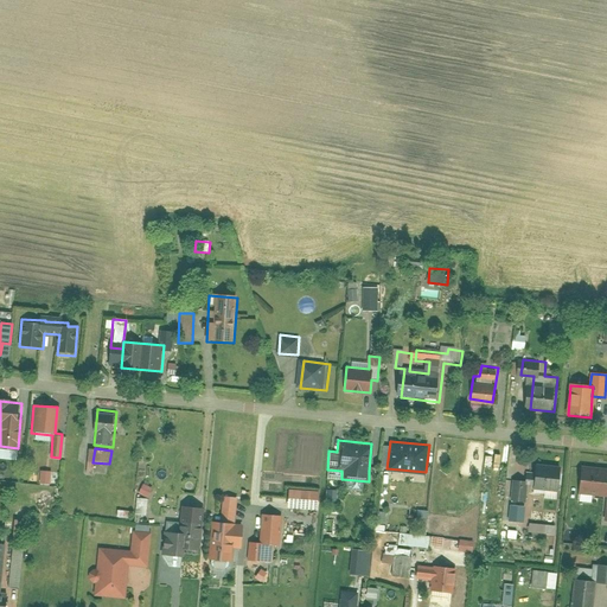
[(562,466),(537,464),(535,486),(560,490),(562,466)]
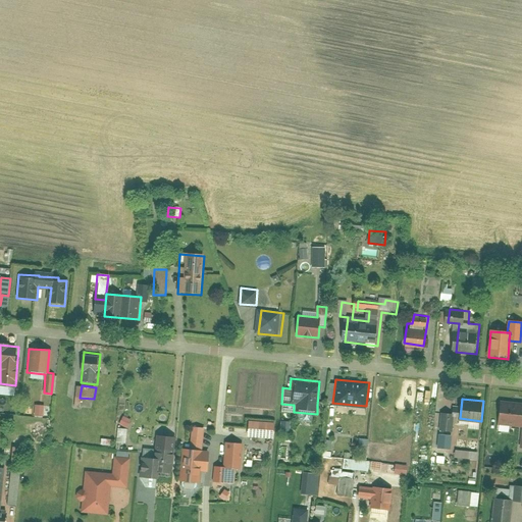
[(521,401),(500,399),(498,423),(521,425),(521,427),(520,446),(521,446),(521,401)]
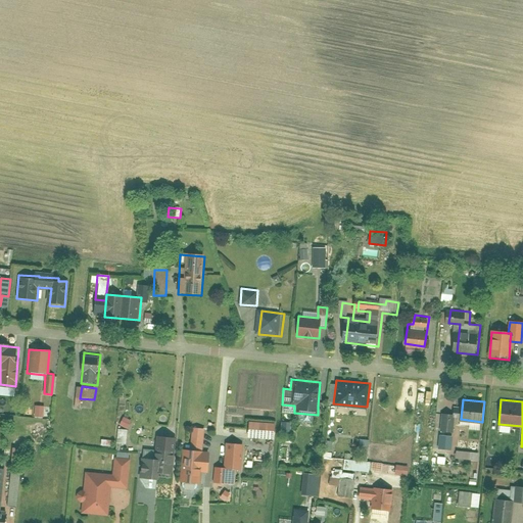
[(35,406),(34,416),(42,417),(43,407),(35,406)]
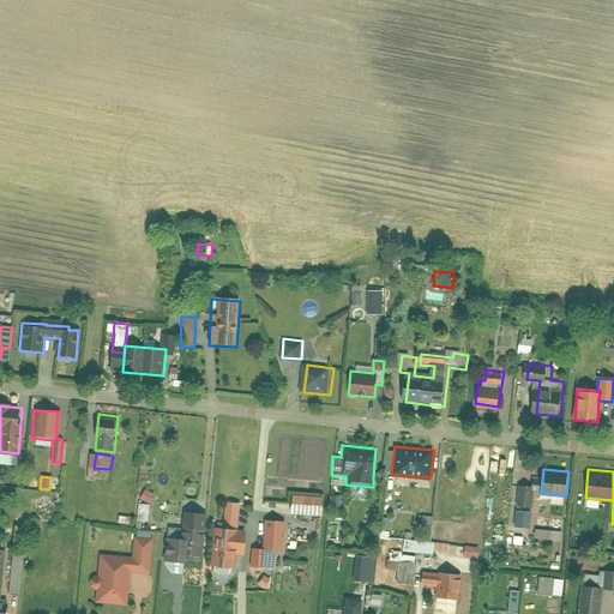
[(534,486),(518,485),(517,505),(531,506),(534,486)]
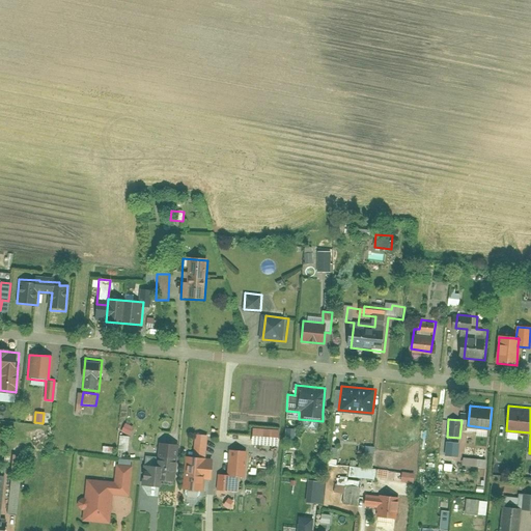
[(252,444),(279,446),(280,429),(253,428),(252,444)]
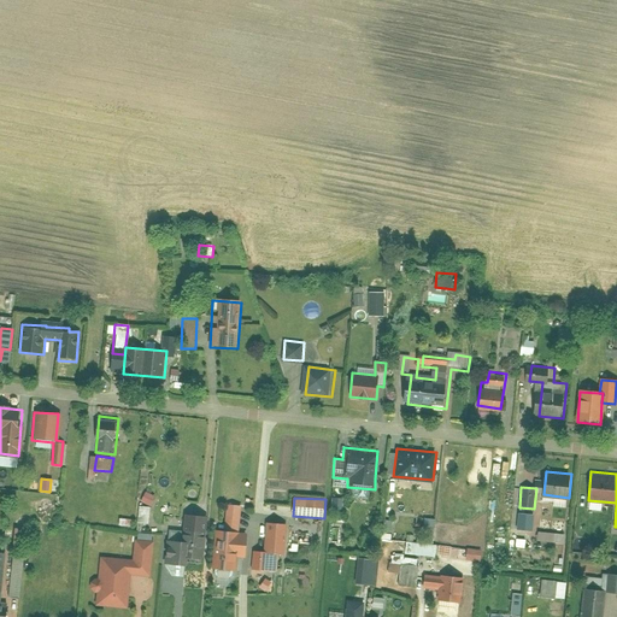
[(246,533),(241,533),(242,511),(228,510),(228,513),(227,529),(215,529),(212,566),(235,568),(236,554),(245,556),(246,533)]
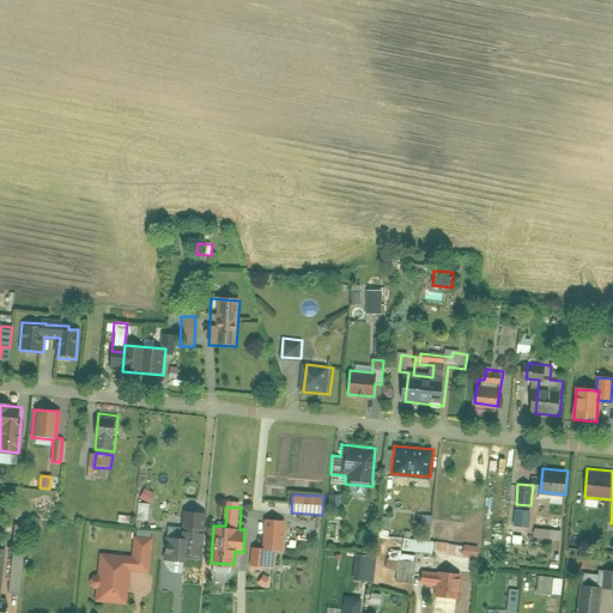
[(515,510),(513,526),(528,527),(529,513),(515,510)]
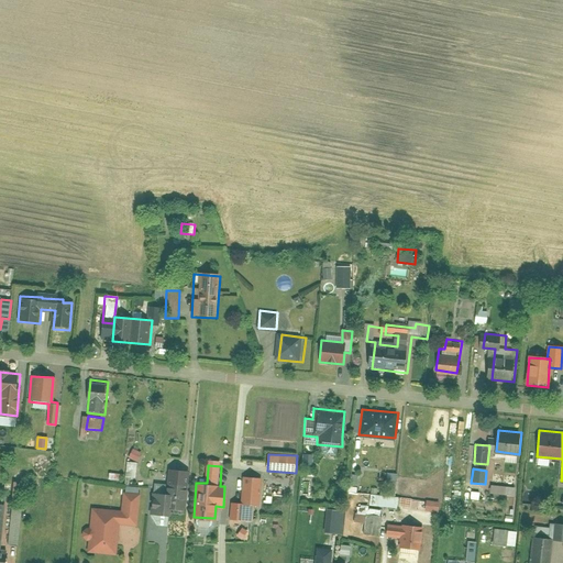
[(394,497),(397,474),(378,472),(377,488),(372,487),(371,495),(394,497)]
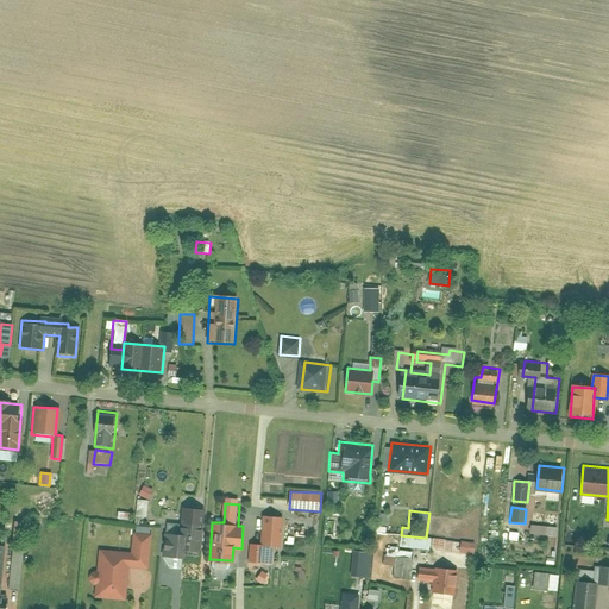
[(167,532),(164,548),(164,557),(184,559),(186,551),(200,553),(205,513),(183,512),(181,533),(167,532)]
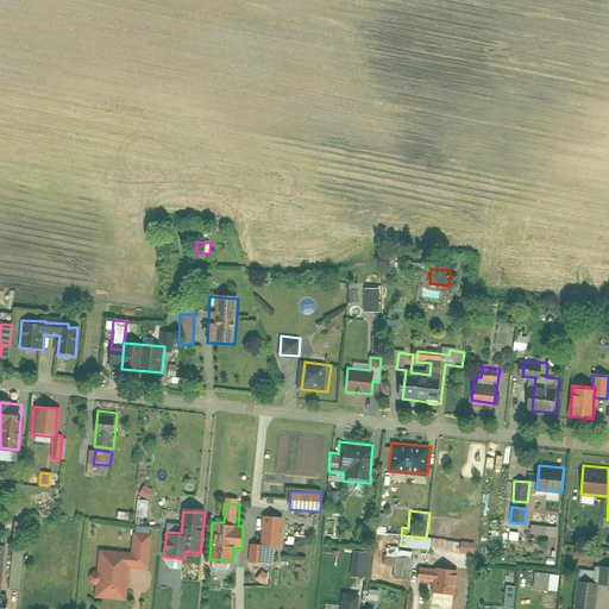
[(262,544),(249,542),(248,563),(271,565),(272,545),(278,545),(280,518),(264,516),(262,544)]
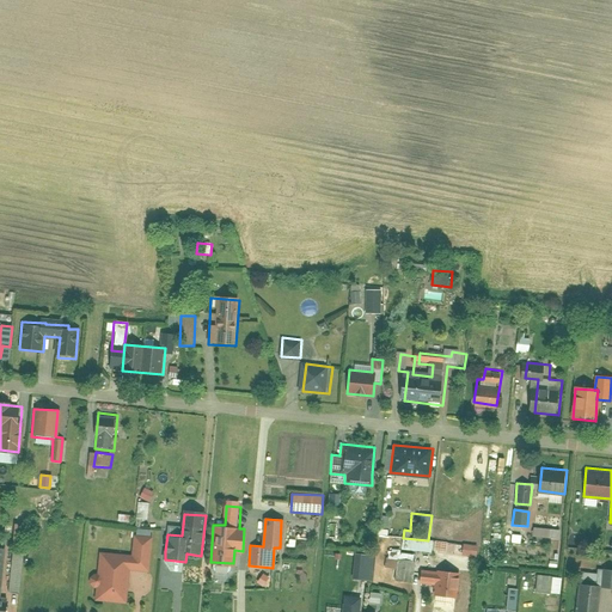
[(560,531),(533,528),(533,537),(558,539),(560,531)]
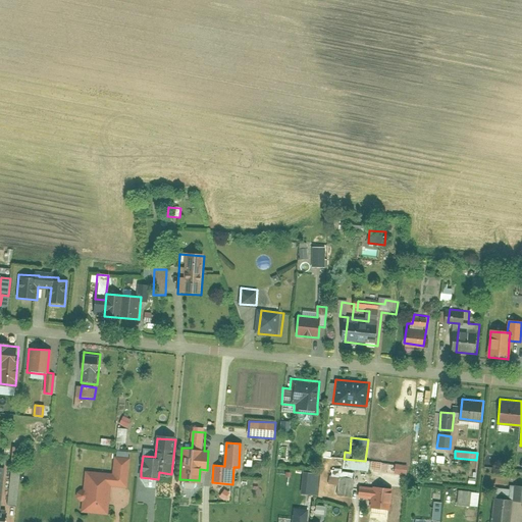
[(111,473),(83,471),(80,511),(112,514),(114,485),(127,486),(129,459),(112,457),(111,473)]
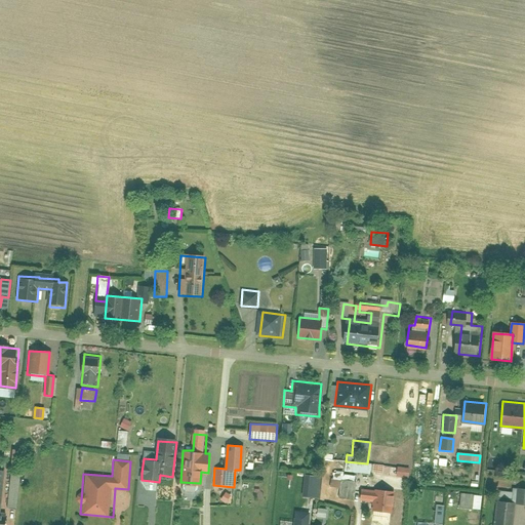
[(346,461),(345,470),(369,473),(370,465),(367,463),(346,461)]
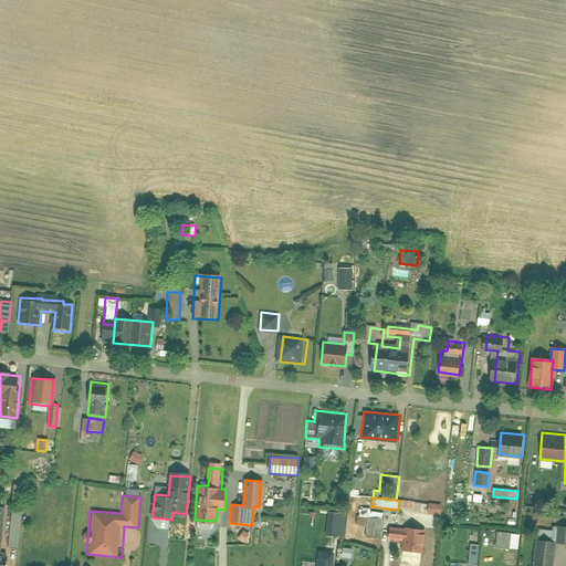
[(441,504),(402,501),(401,511),(440,515),(441,504)]
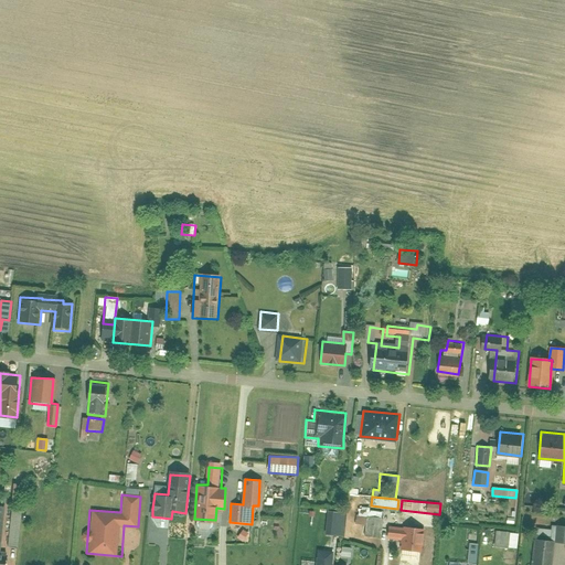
[(364,537),(381,540),(383,519),(381,519),(382,512),(369,511),(369,508),(362,508),(362,510),(356,509),(356,515),(355,524),(365,525),(364,537)]
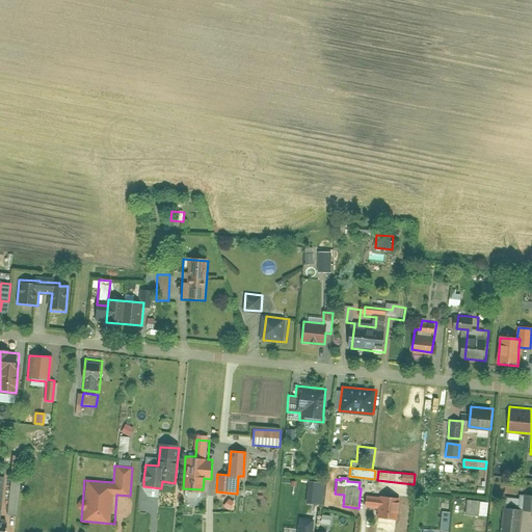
[(325,483),(308,481),(306,504),(323,505),(325,483)]
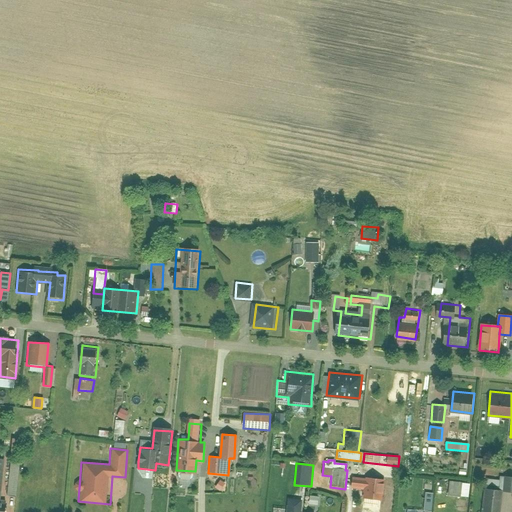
[(511,475),(500,475),(500,477),(485,476),(482,511),(500,511),(502,491),(511,492),(511,475)]
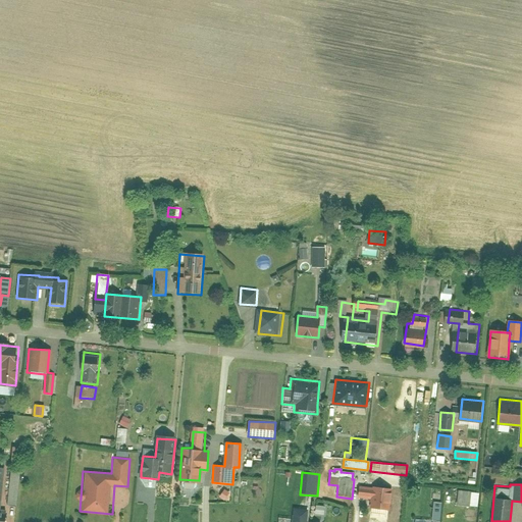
[(393,489),(358,486),(357,498),(371,499),(370,511),(388,513),(389,501),(392,501),(393,489)]
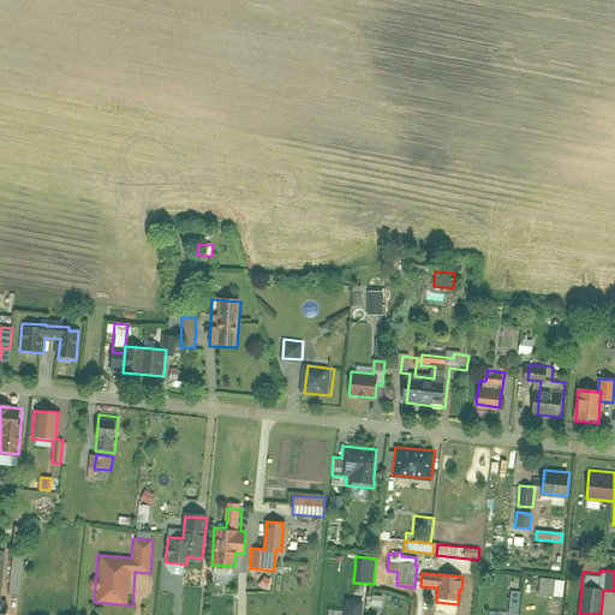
[(270,579),(262,574),(256,584),(264,590),(270,579)]
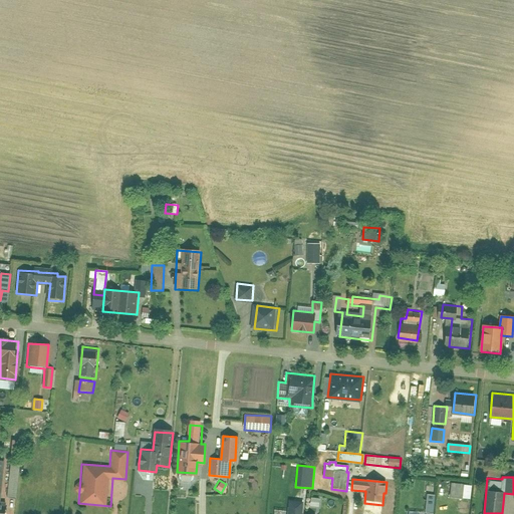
[(452,483),(451,496),(464,497),(465,484),(452,483)]
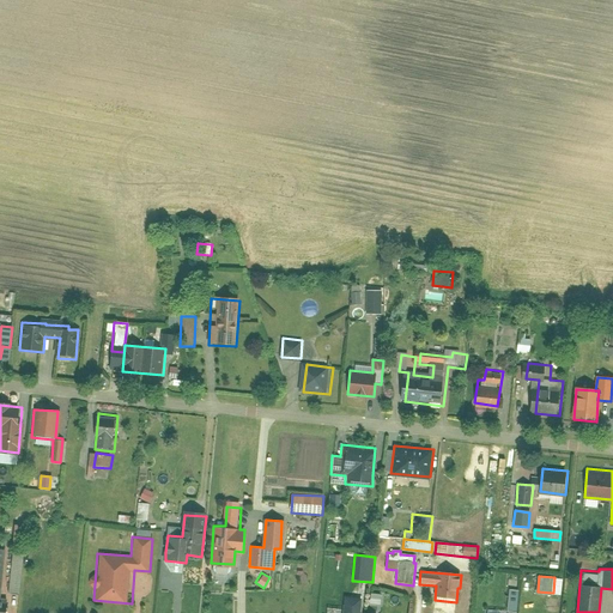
[(344,596),(341,612),(360,612),(362,599),(344,596)]
